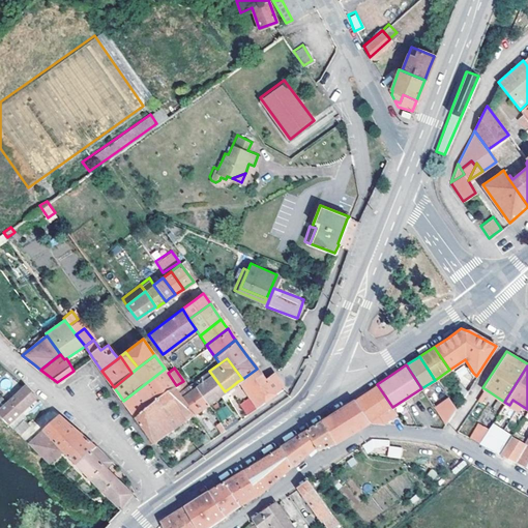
[(130,411),(136,417),(173,388),(176,385),(168,373),(165,369),(123,401),(130,411)]
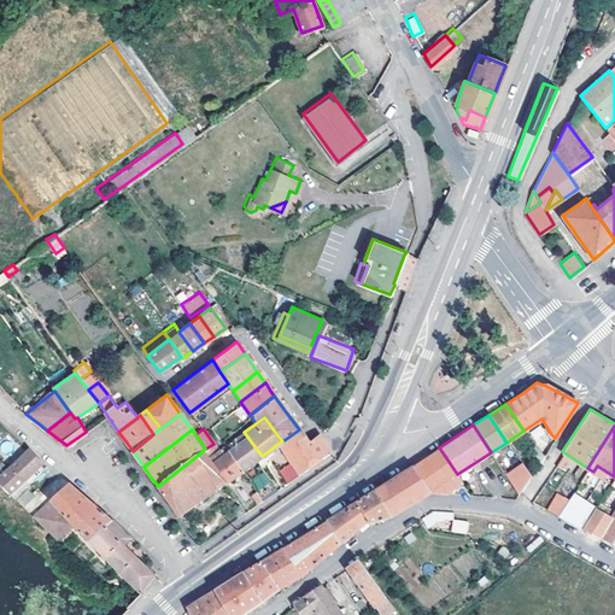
[(304,437),(299,429),(282,441),(277,444),(291,462),(298,473),(329,451),(323,443),(316,433),(308,440),(304,437)]
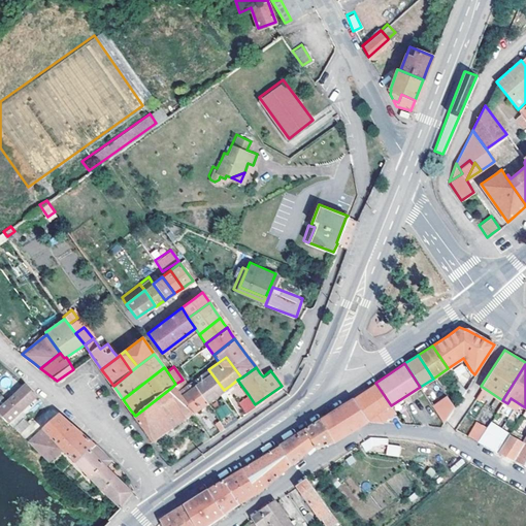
[(224,390),(208,369),(191,382),(207,401),(216,396),(224,390)]
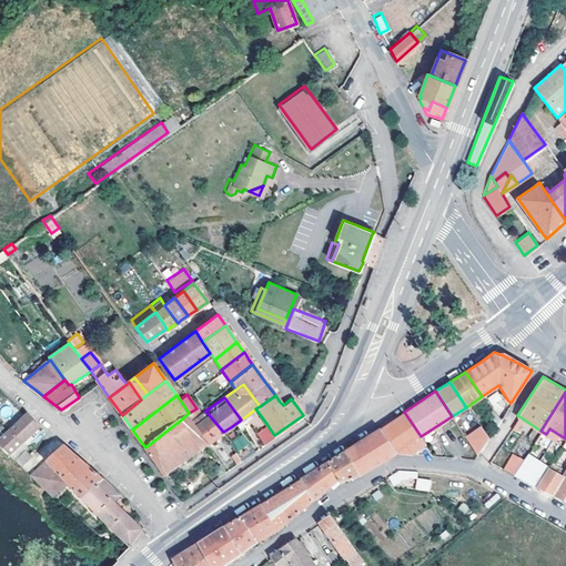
[(185,416),(190,422),(201,414),(196,408),(189,413),(185,416)]
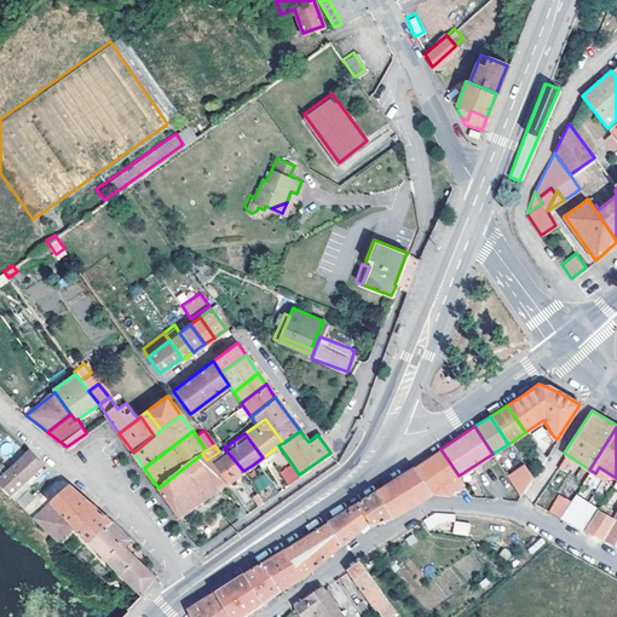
[(540,465),(545,457),(536,445),(529,456),(540,465)]
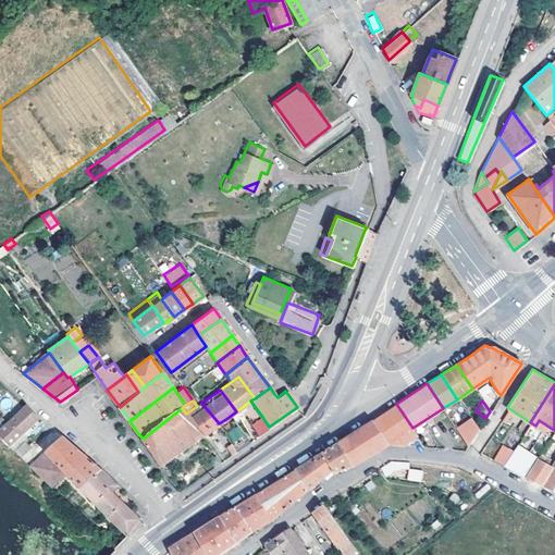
[(211,430),(219,423),(201,403),(197,406),(186,414),(202,435),(211,430)]
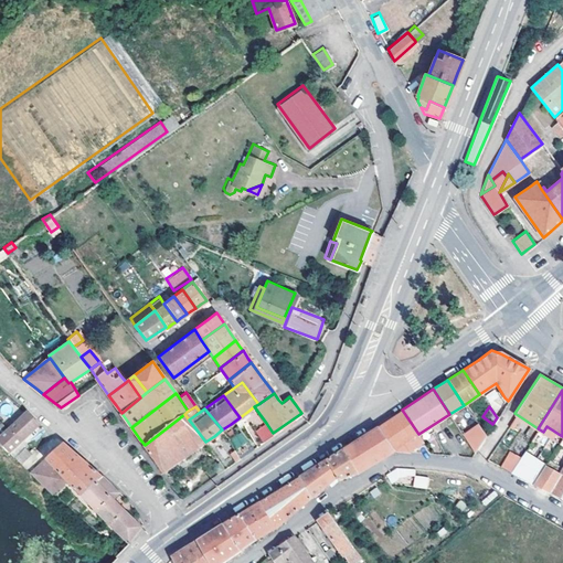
[(422,441),(418,434),(402,410),(393,415),(376,426),(393,448),(407,449),(422,441)]
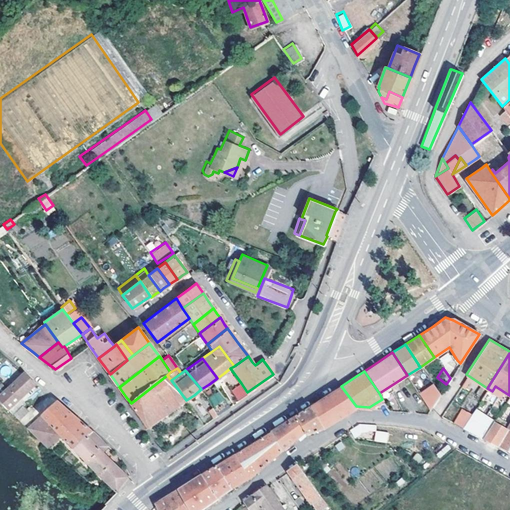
[(0,400),(18,420),(28,411),(22,405),(24,403),(19,397),(34,384),(29,379),(23,372),(6,389),(0,382),(0,400)]
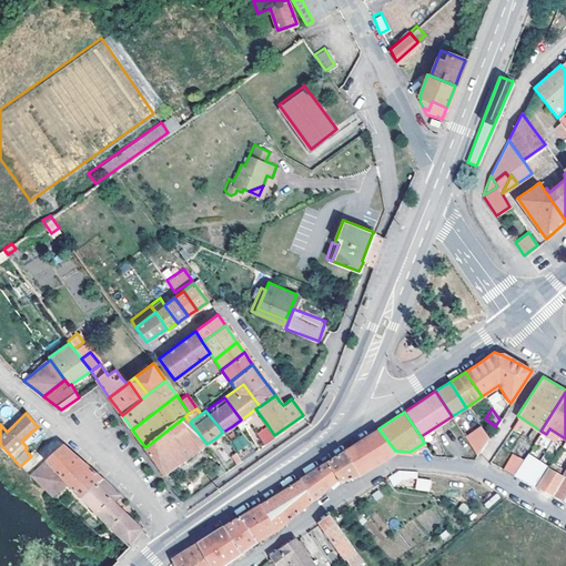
[(206,444),(190,422),(185,416),(145,447),(164,475),(185,460),(206,444)]
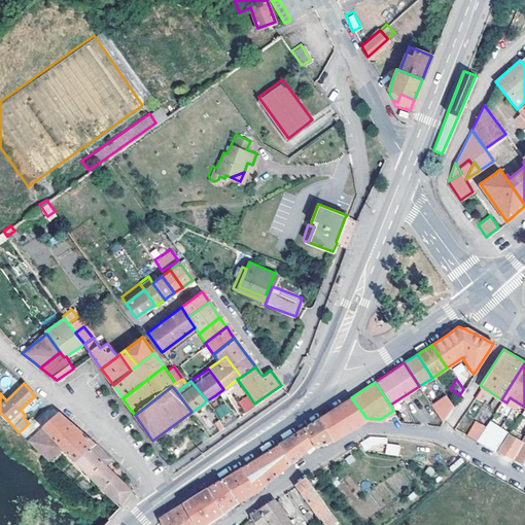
[(483,390),(477,386),(471,395),(478,399),(483,390)]
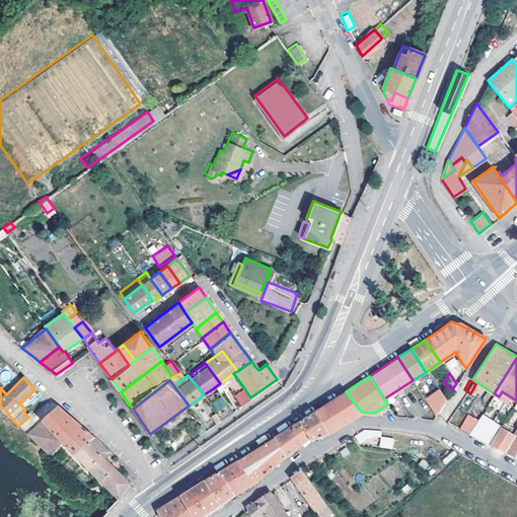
[(240,404),(250,397),(244,388),(234,395),(240,404)]
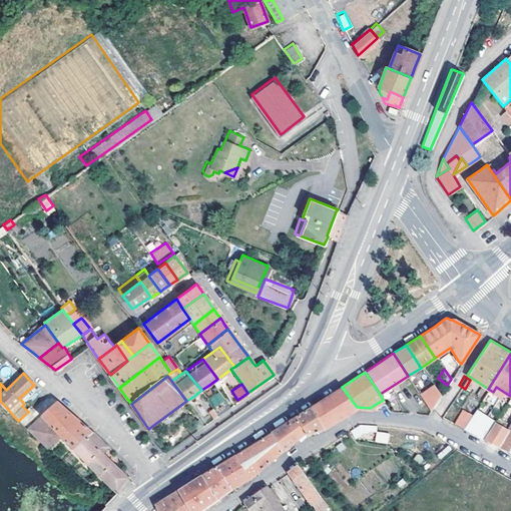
[(430,411),(441,394),(434,385),(419,394),(430,411)]
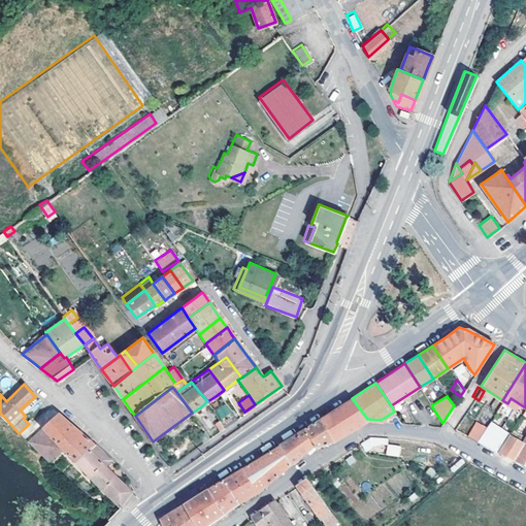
[(319,419),(332,441),(367,421),(367,419),(352,398),(335,408),(319,419)]
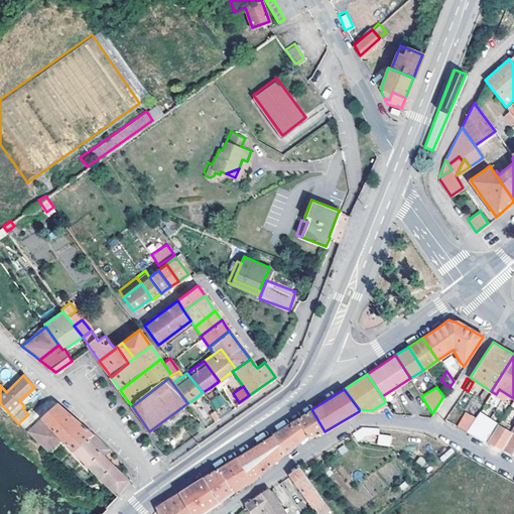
[(214,410),(218,417),(230,409),(222,398),(211,405),(214,410)]
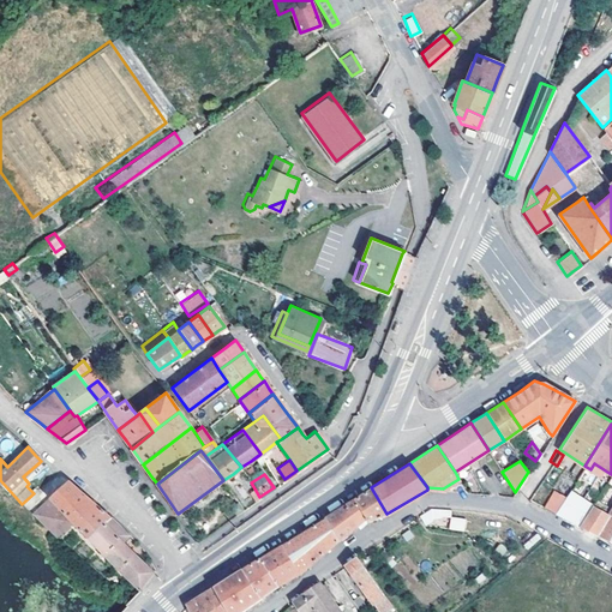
[(611,474),(607,481),(611,484),(611,507),(607,514),(592,505),(579,525),(609,541),(611,534),(611,474)]
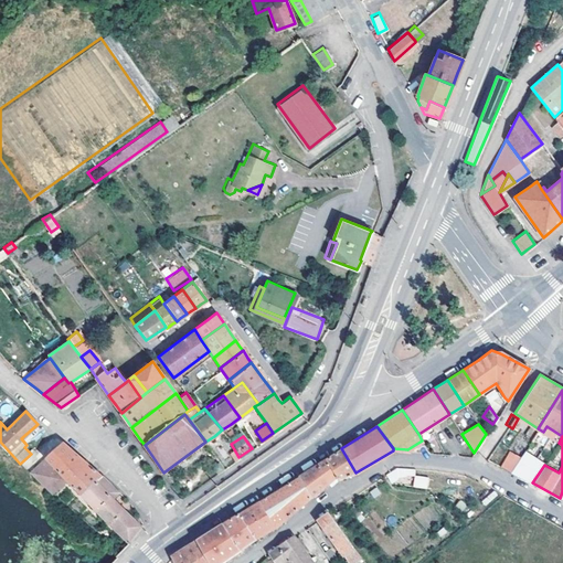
[(65,478),(81,494),(101,475),(87,463),(62,442),(45,457),(65,478)]
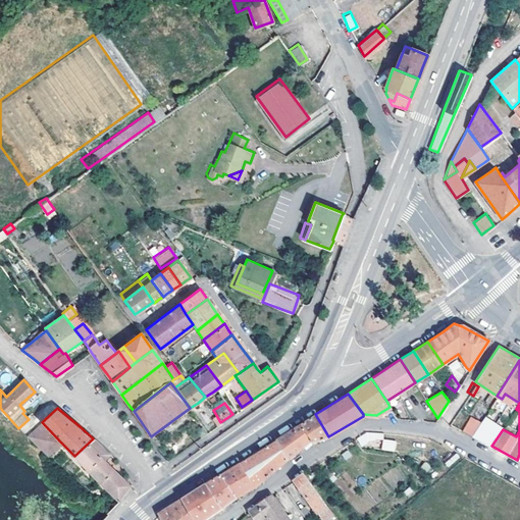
[(310,445),(328,436),(315,414),(303,421),(300,423),(310,445)]
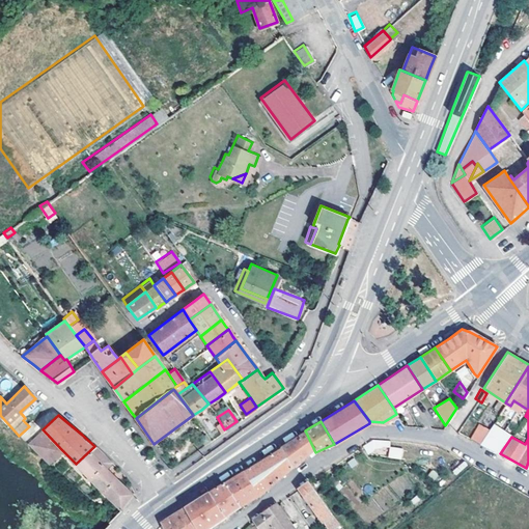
[(495,451),(500,453),(511,437),(513,435),(494,421),(489,428),(479,443),(495,451)]
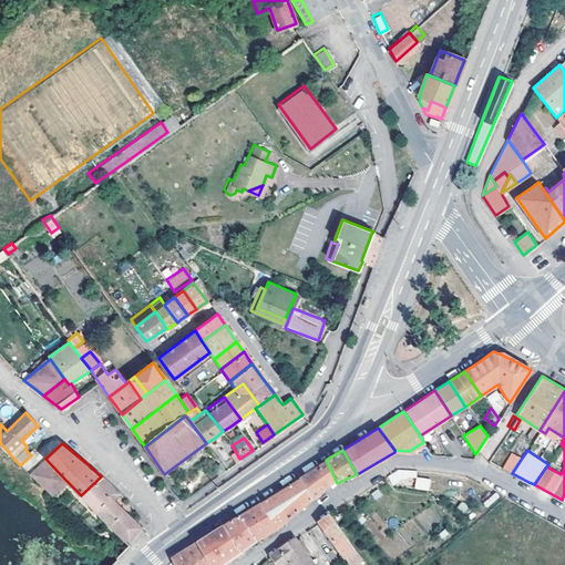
[(235,462),(239,459),(235,451),(229,454),(235,462)]
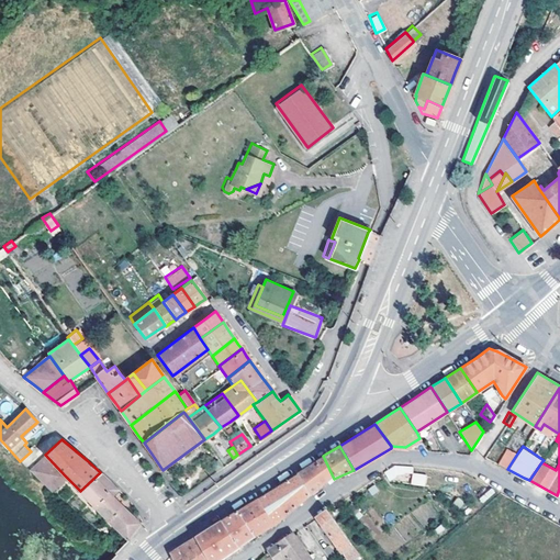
[(496,463),(507,469),(517,454),(505,447),(496,463)]
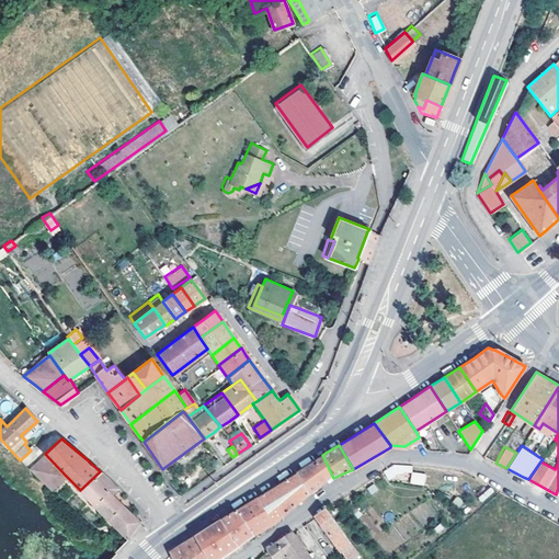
[(52,490),(65,475),(45,454),(31,469),(52,490)]
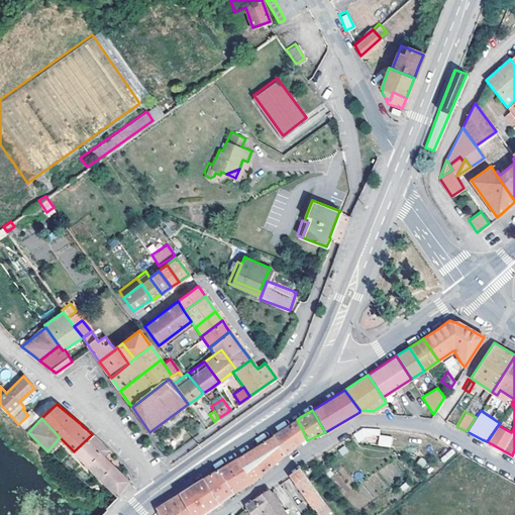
[(304,442),(307,440),(297,419),(293,421),(272,435),(284,454),(303,439),(304,442)]
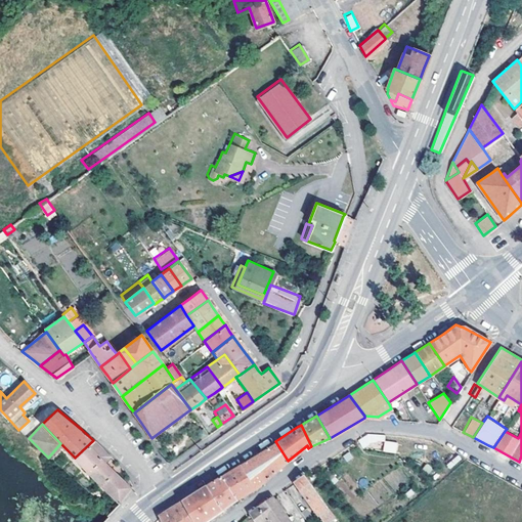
[(202,438),(208,434),(203,428),(197,432),(202,438)]
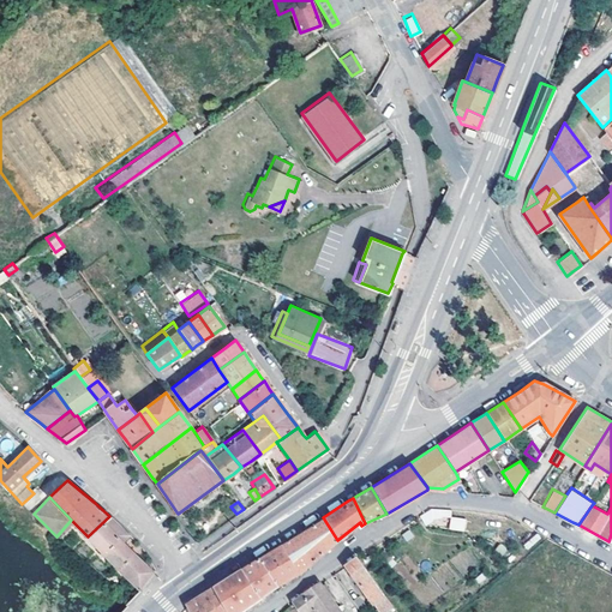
[(130,535),(109,516),(88,537),(139,588),(151,571),(130,549),(123,541),(130,535)]
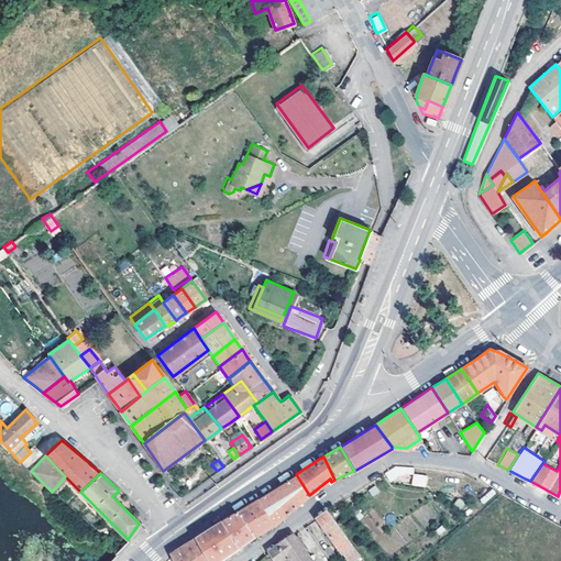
[(256,499),(273,525),(309,495),(296,474),(277,485),(260,496),(256,499)]
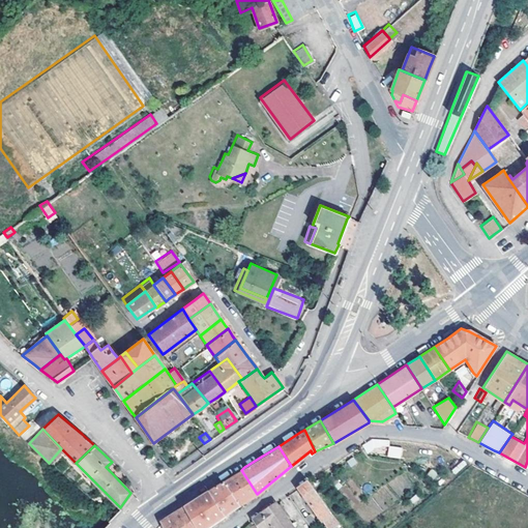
[(238,504),(257,494),(241,470),(226,479),(223,481),(238,504)]
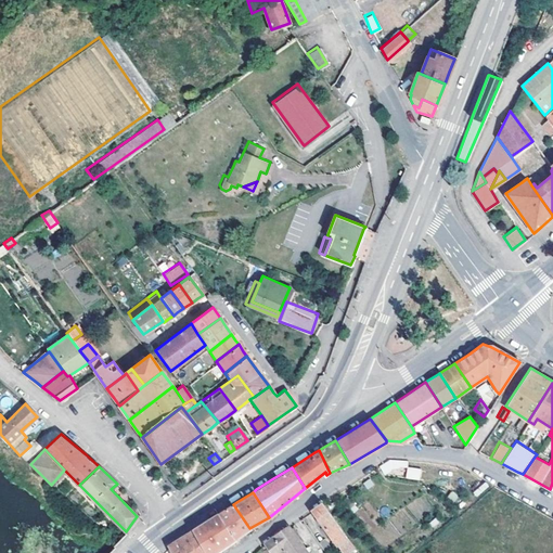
[(343,552),(345,552),(355,547),(322,503),(312,510),(336,543),(343,552)]
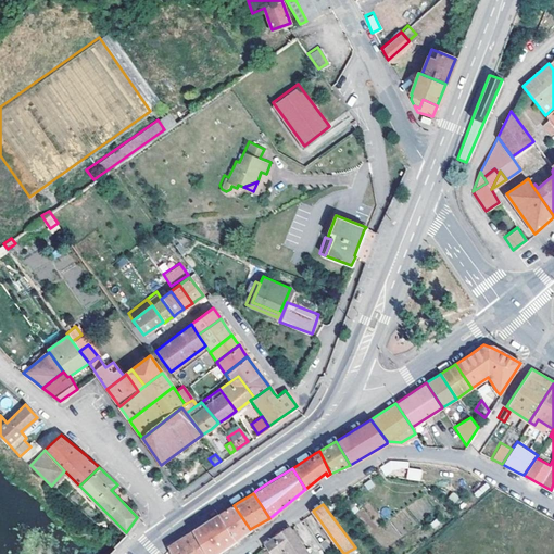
[(234,541),(250,529),(234,505),(230,507),(217,515),(234,541)]
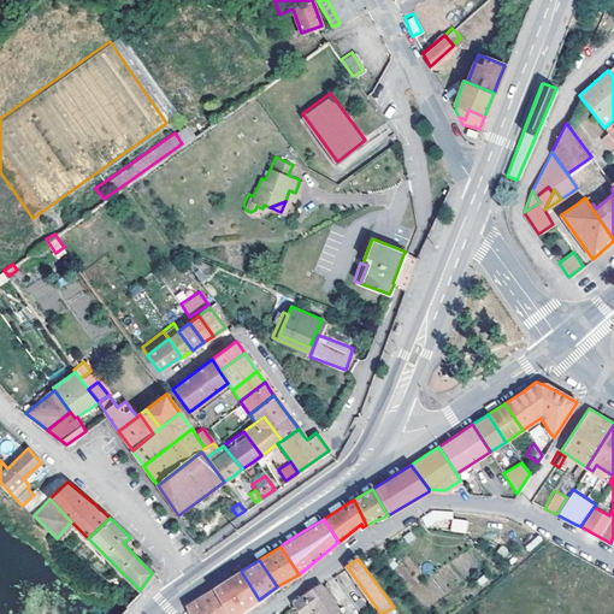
[(213,589),(228,613),(238,613),(259,600),(241,571),(218,585),(213,589)]
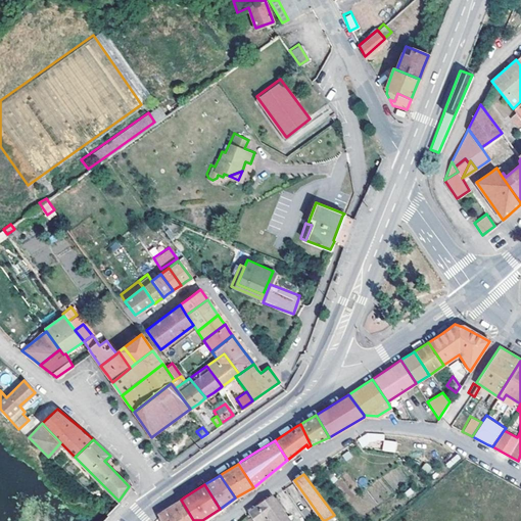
[(249,512),(251,515),(255,520),(259,520),(267,516),(269,520),(290,520),(272,494),(258,505),(249,512)]
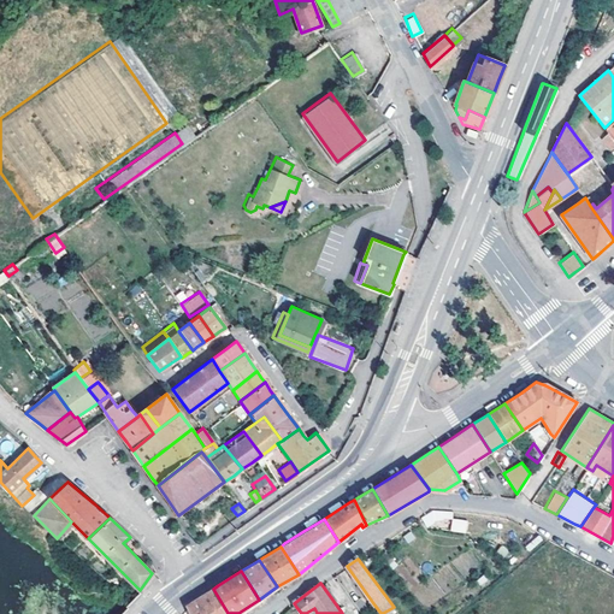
[(192,613),(228,613),(213,589),(187,604),(192,613)]
